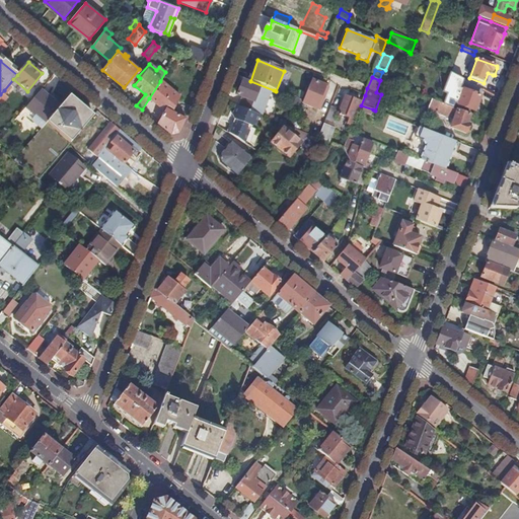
[(474,112),(483,90),(458,78),(447,105),(456,109),(458,105),(474,112)]
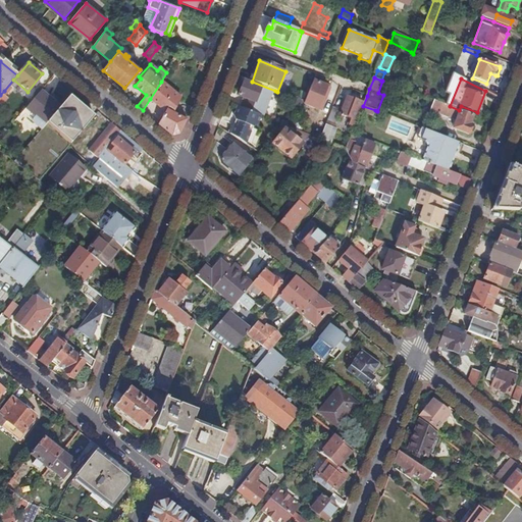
[(252,82),(250,81),(249,83),(245,82),(239,96),(244,98),(249,100),(249,103),(243,101),(241,108),(262,116),(265,117),(275,91),(252,82)]
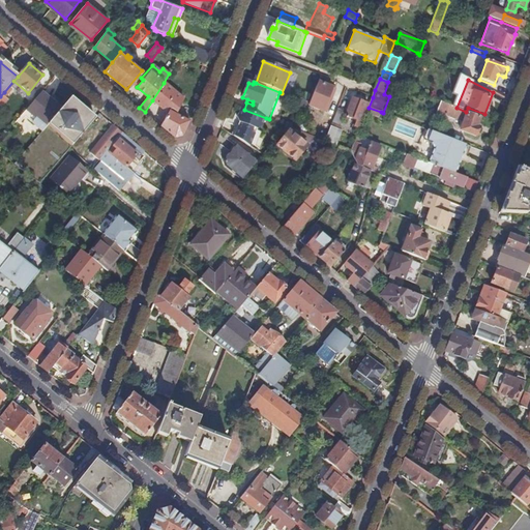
[(174,137),(182,136),(188,120),(176,112),(182,98),(164,83),(152,100),(168,113),(162,126),(174,137)]
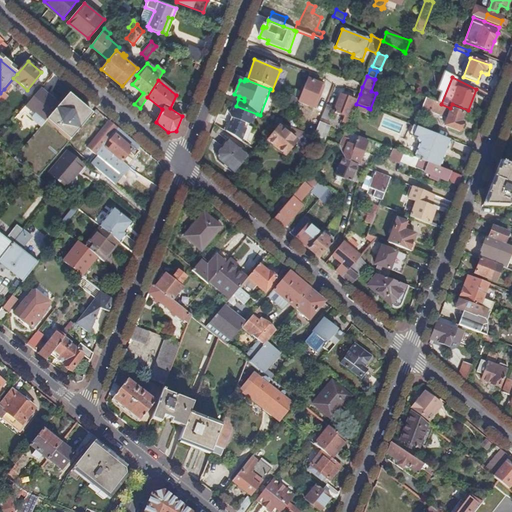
[(325,87),(308,80),(300,101),(299,103),(314,109),(320,93),(322,93),(325,87)]
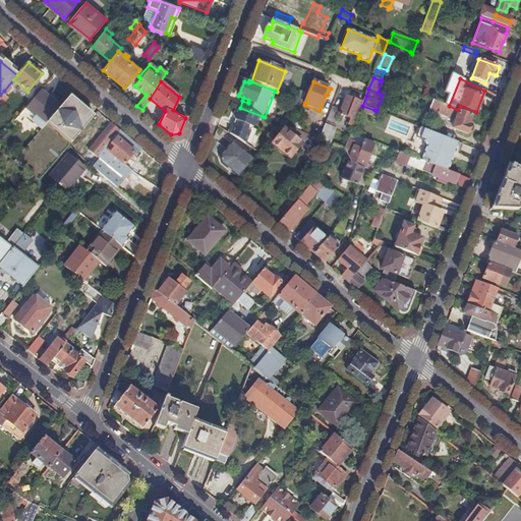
[(7,93),(4,91),(0,95),(0,103),(4,107),(10,100),(5,96),(7,93)]
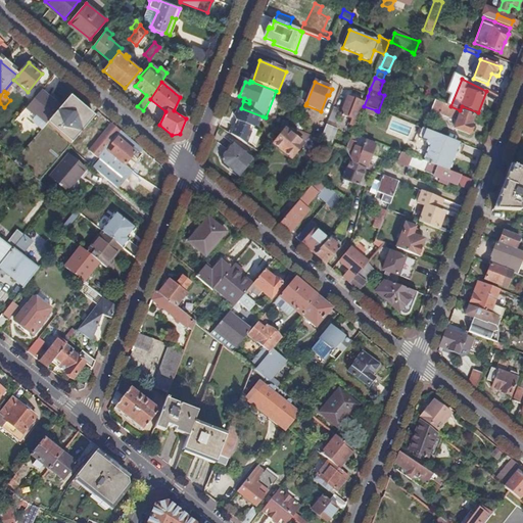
[(61,107),(41,91),(27,109),(46,126),(49,122),(61,107)]
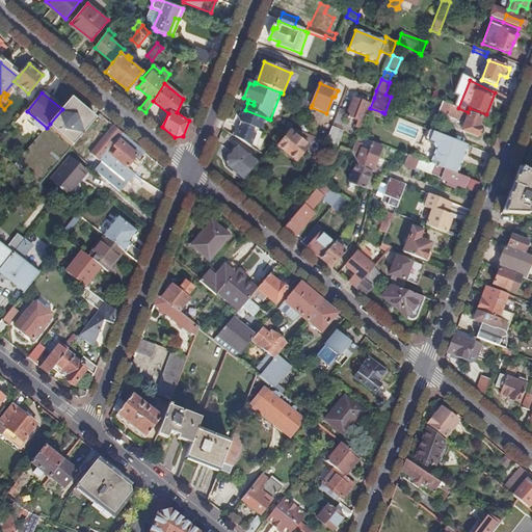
[(94,123),(96,118),(72,98),(69,101),(94,123)]
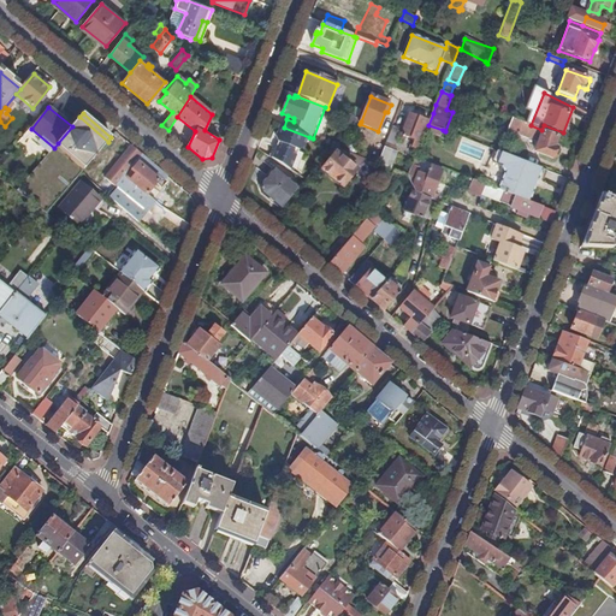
[(428,123),(410,116),(403,136),(415,141),(412,148),(418,150),(428,123)]
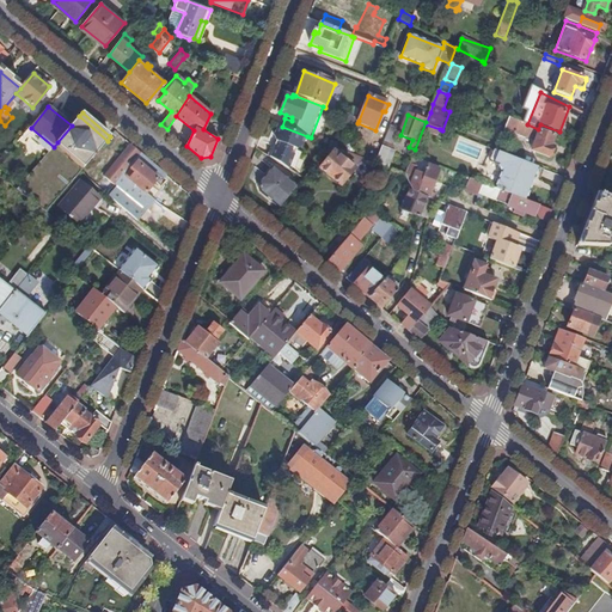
[(86,165),(108,141),(79,116),(72,126),(57,142),(86,165)]
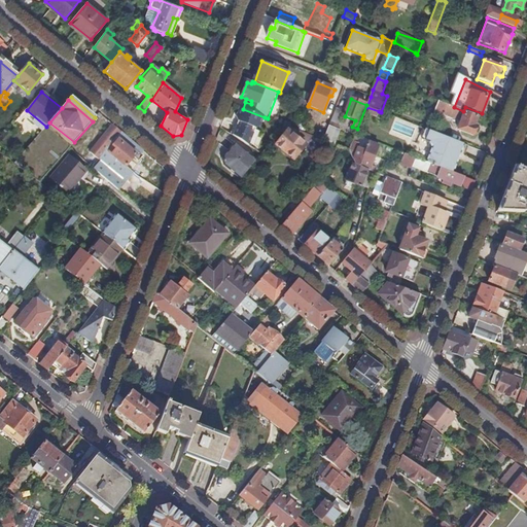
[(308,106),(309,104),(301,100),(297,108),(306,111),(308,106)]
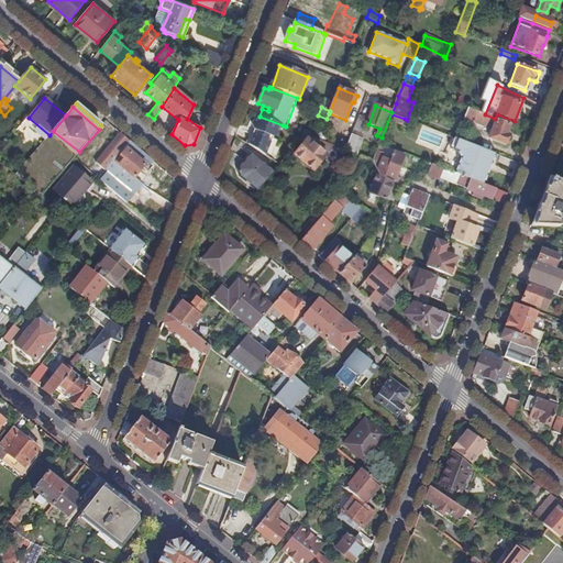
[(507,134),(510,124),(495,119),(485,114),(468,109),(465,119),(493,130),(489,139),(505,145),(509,135),(507,134)]
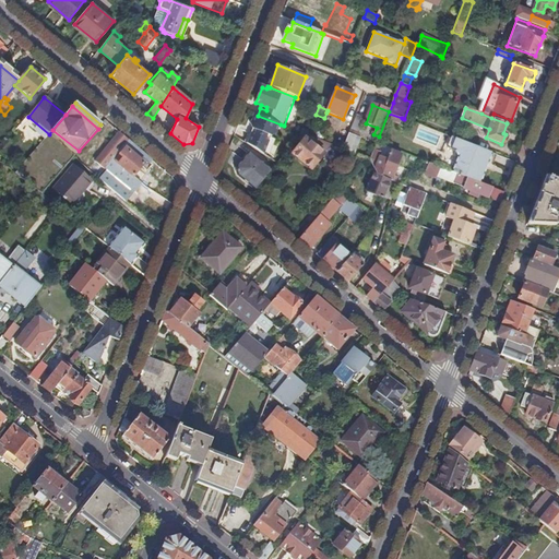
[(258,116),(254,114),(250,123),(252,129),(256,130),(253,135),(250,134),(247,143),(260,152),(268,135),(271,137),(276,133),(281,125),(258,116)]
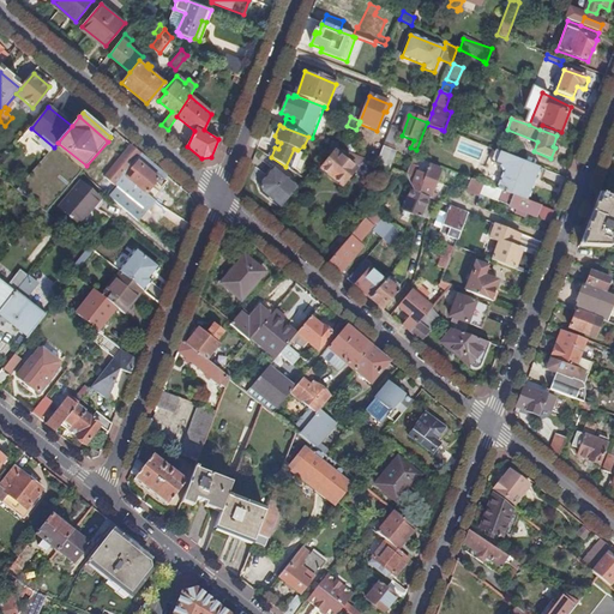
[(427,125),(425,130),(439,136),(441,130),(427,125)]
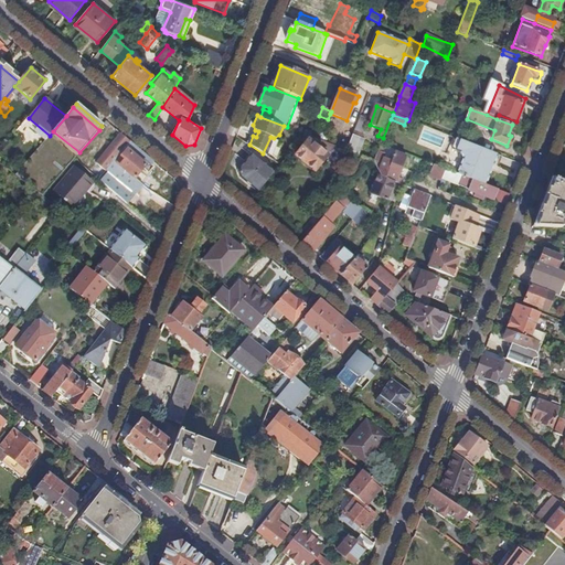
[(368,119),(361,117),(350,145),(348,150),(360,156),(365,140),(360,138),(359,138),(360,134),(362,134),(368,119)]
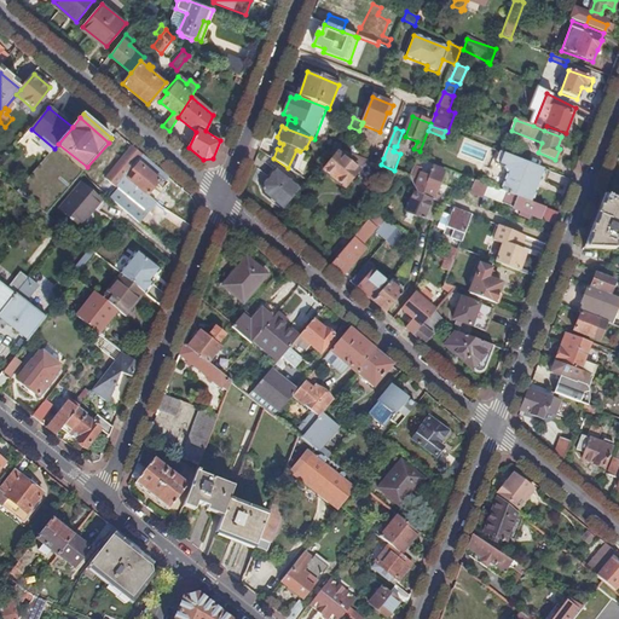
[(137,162),(143,155),(132,146),(105,179),(115,187),(137,162)]
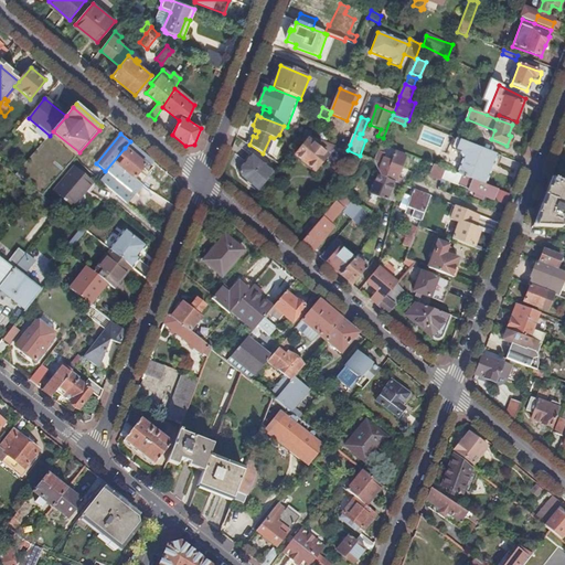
[(315,172),(337,147),(320,140),(307,135),(301,142),(305,146),(296,157),(315,172)]
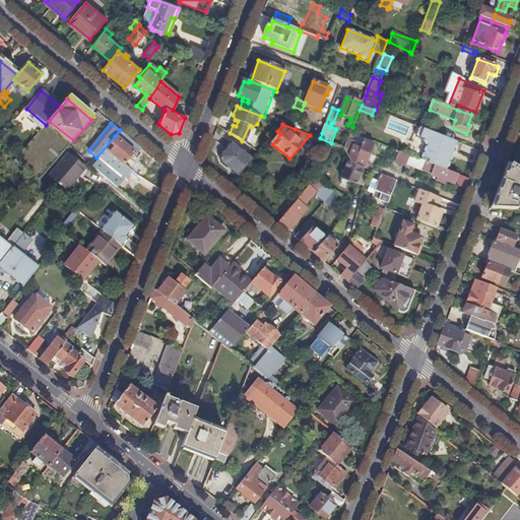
[(421,160),(447,171),(457,143),(420,128),(416,138),(424,140),(427,147),(421,160)]
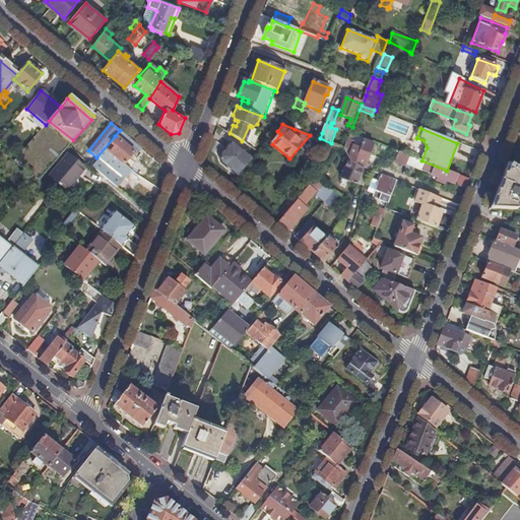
[(320,138),(322,133),(312,129),(310,135),(320,138)]
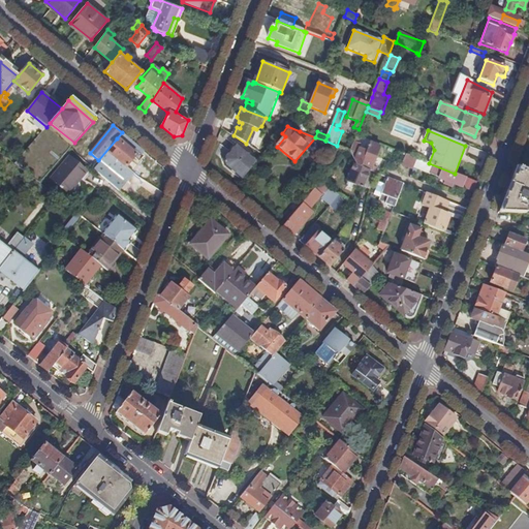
[(139,158),(145,152),(122,132),(117,138),(119,141),(113,147),(116,150),(110,157),(106,155),(94,170),(119,191),(133,174),(131,170),(126,167),(136,155),(139,158)]
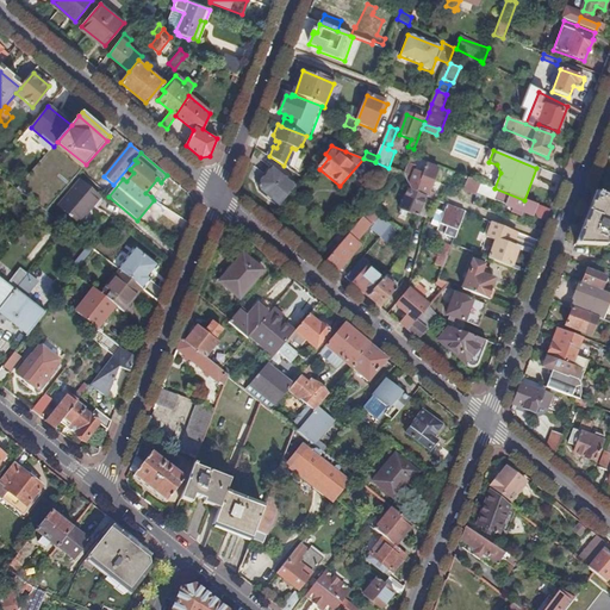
[(414,166),(417,159),(411,156),(405,174),(411,191),(427,197),(433,199),(434,193),(430,192),(439,169),(428,166),(424,175),(415,172),(417,167),(414,166)]
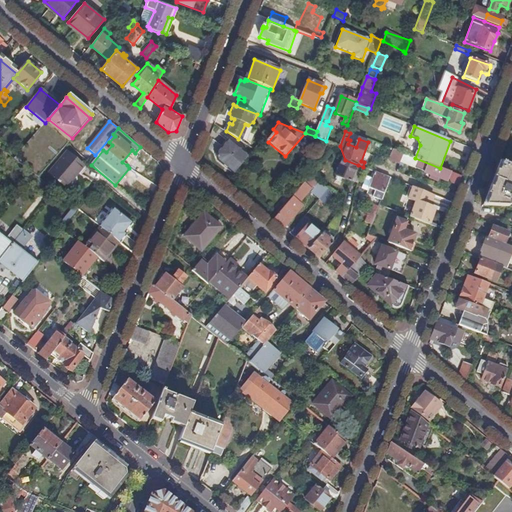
[(234,174),(249,157),(229,141),(217,155),(219,161),(234,174)]
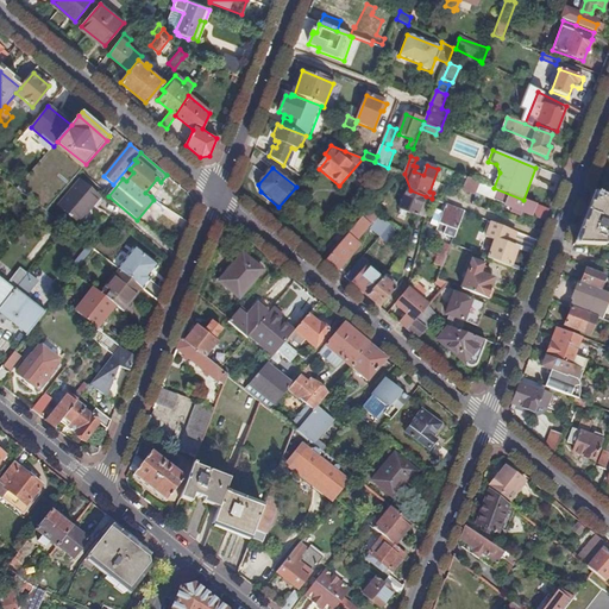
[(130,169),(123,179),(126,181),(133,173),(130,169)]
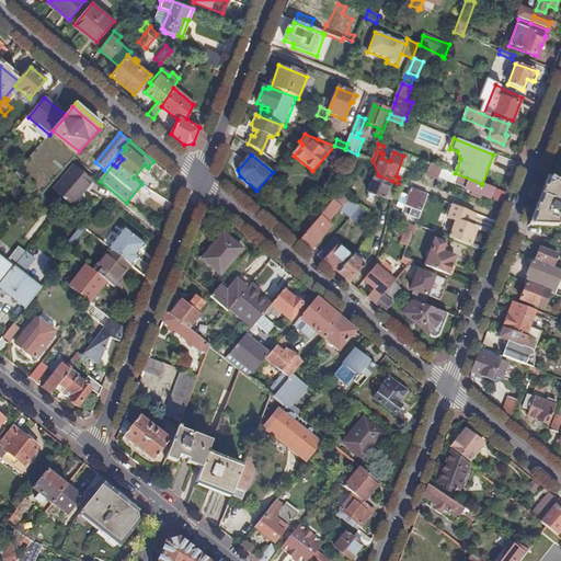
[(346,186),(369,159),(363,156),(341,182),(346,186)]
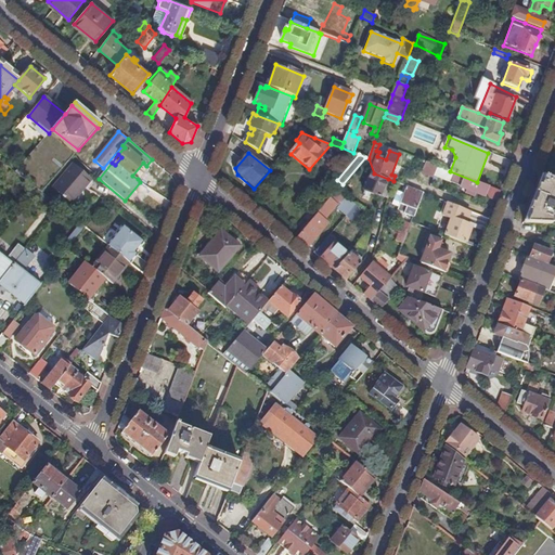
[(149,167),(146,166),(143,163),(132,176),(138,179),(149,167)]
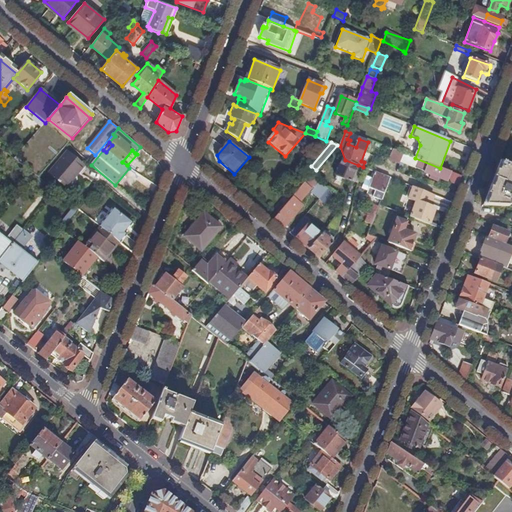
[(399,165),(402,160),(404,154),(393,150),(389,160),(399,165)]
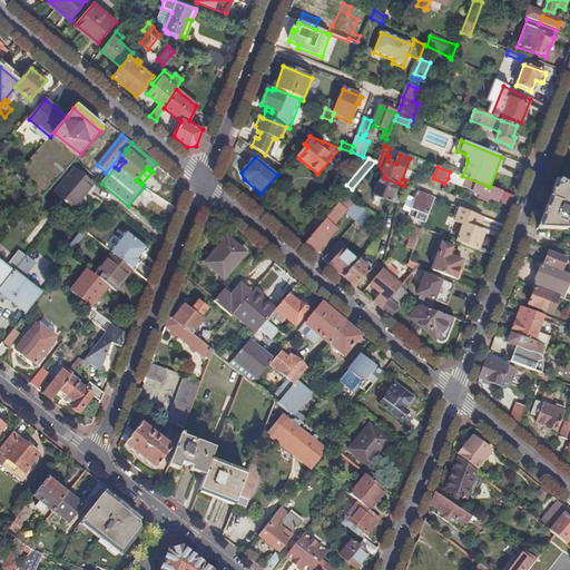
[(94,185),(76,170),(56,194),(65,200),(64,202),(67,205),(67,204),(74,208),(94,185)]
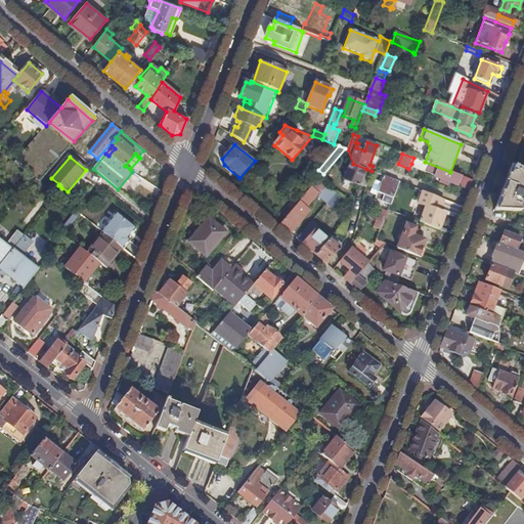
[(434,177),(469,190),(470,185),(472,181),(450,172),(425,162),(413,158),(411,164),(427,170),(426,173),(435,176),(434,177)]
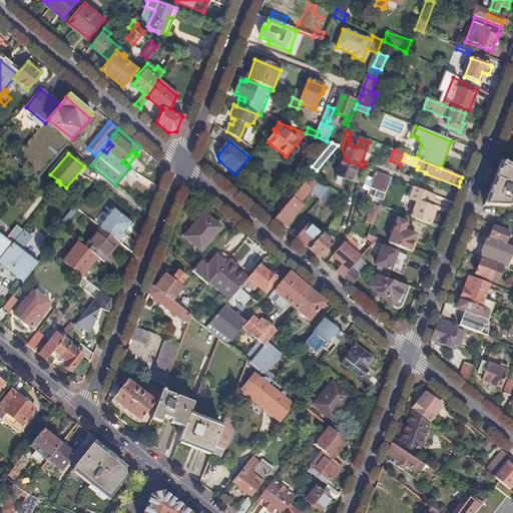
[(352,182),(353,180),(359,165),(346,160),(344,159),(337,176),(352,182)]
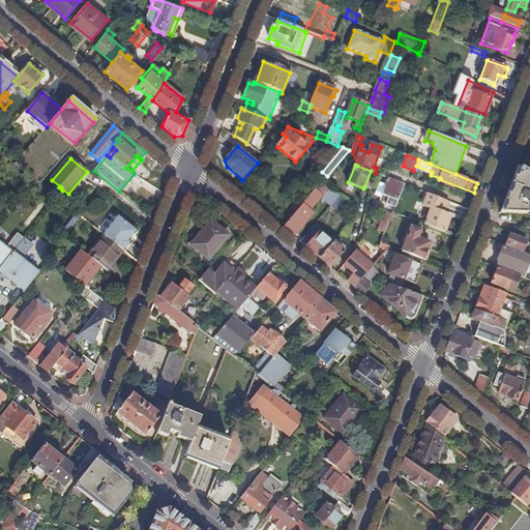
[(529,174),(517,169),(508,189),(499,212),(526,214),(526,209),(529,201),(529,174)]
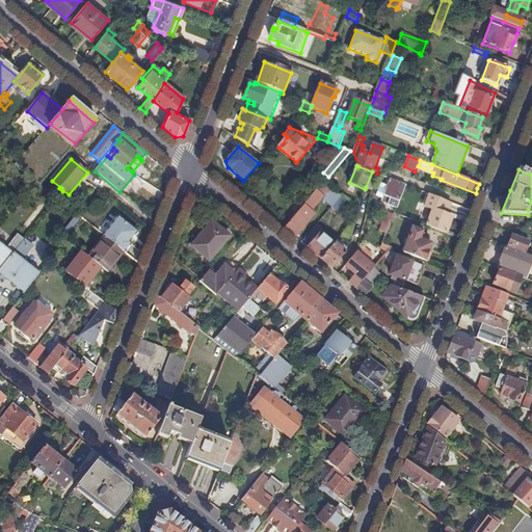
[(366,187),(373,190),(379,175),(377,174),(372,171),(366,187)]
